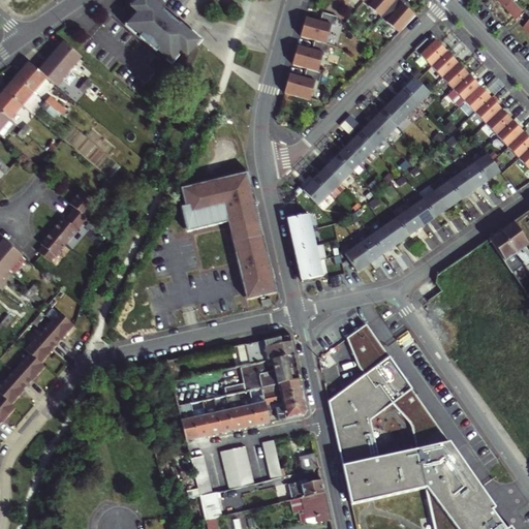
[(197,41),(150,0),(138,0),(123,20),(139,33),(178,65),(197,41)]
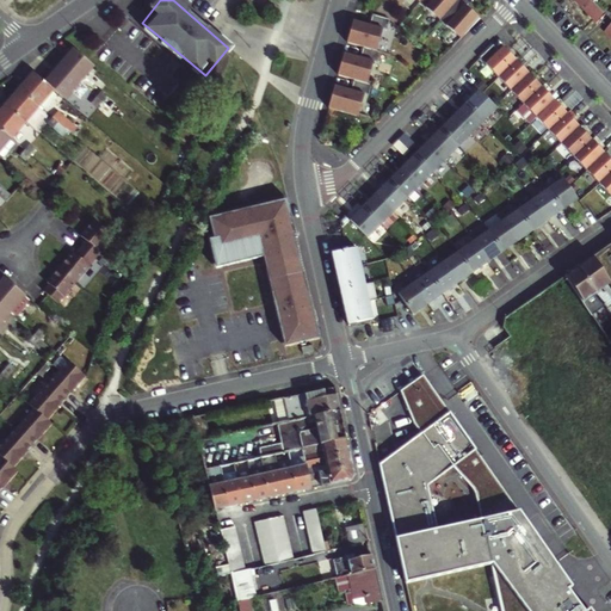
[(455,2),(452,0),(419,0),(417,4),(437,22),(455,2)]
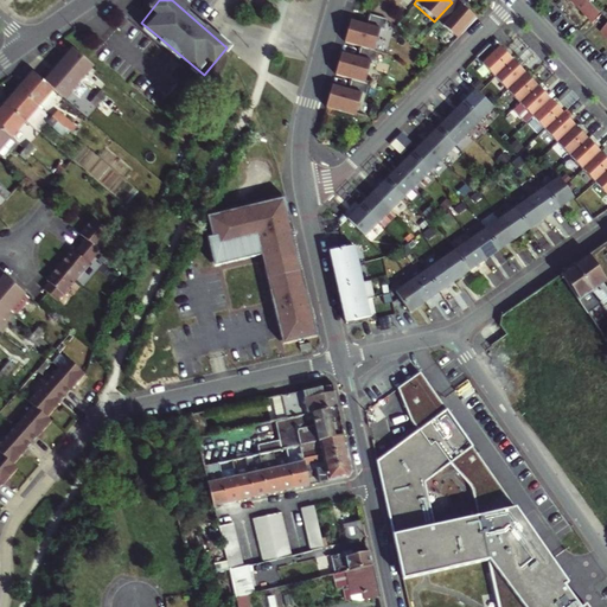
[(606,0),(566,0),(590,26),(602,14),(593,2),(595,0),(606,0)]
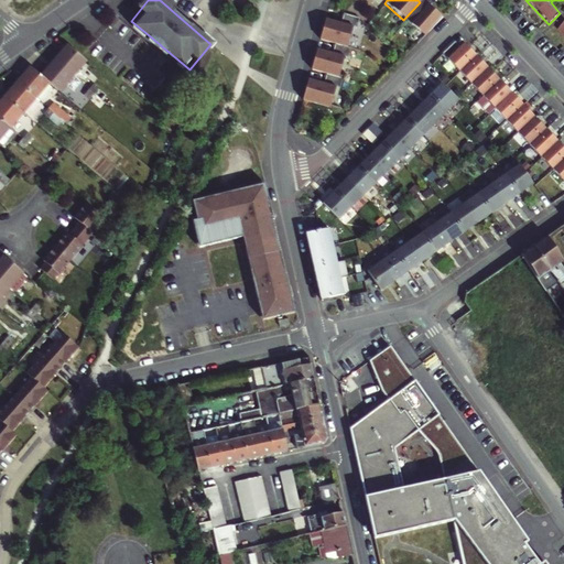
[(440,20),(420,2),(403,20),(423,36),(440,20)]
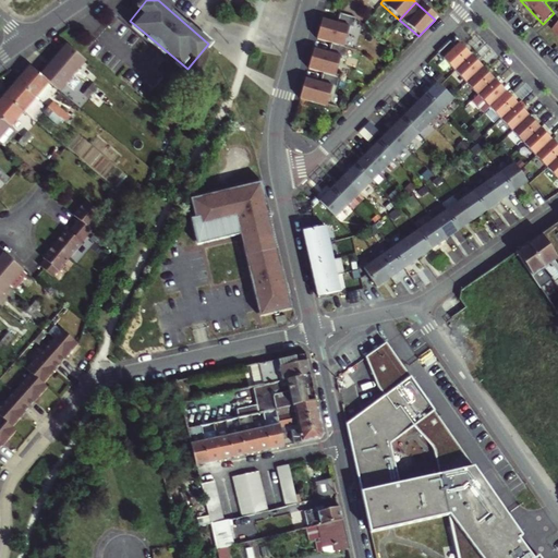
[(348,27),(320,20),(315,43),(342,49),(348,27)]
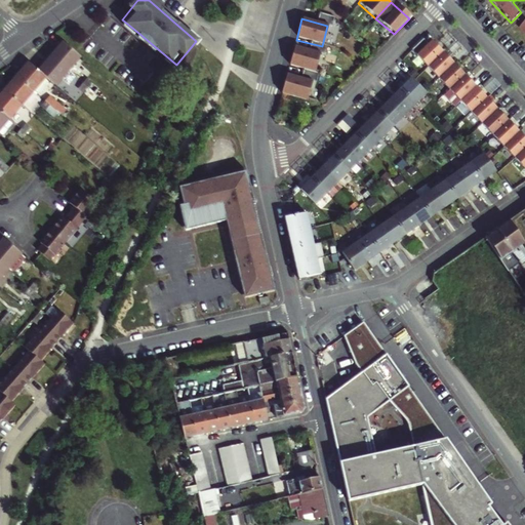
[(443,51),(432,40),(416,54),(429,66),(443,51)]
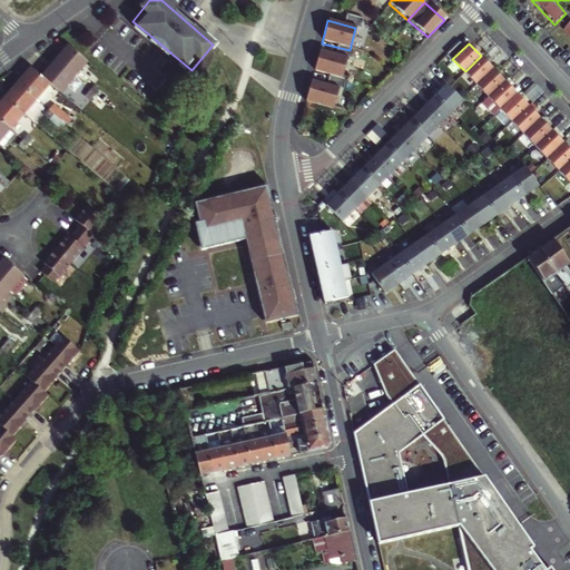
[(65,55),(58,62),(74,76),(87,61),(68,45),(62,51),(65,55)]
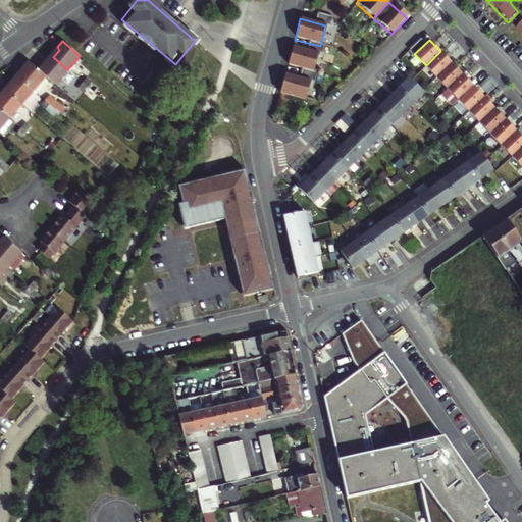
[(318,52),(293,45),(286,66),(312,72),(318,52)]
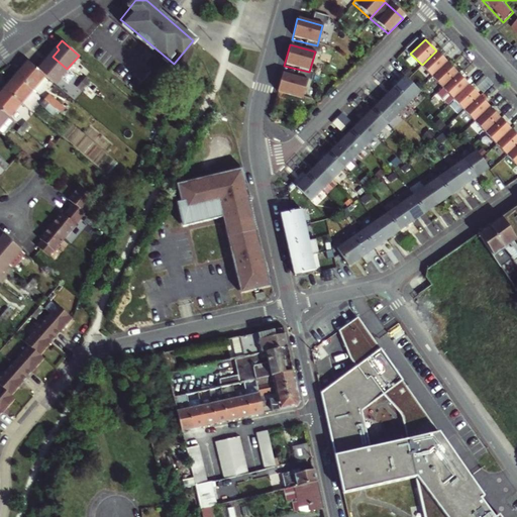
[(448,62),(436,50),(422,65),(432,76),(448,62)]
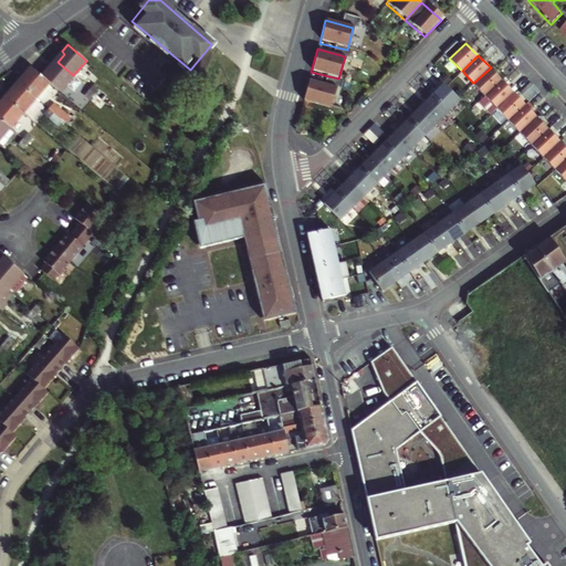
[(60,91),(73,75),(58,62),(50,71),(48,69),(41,75),(50,82),(60,91)]
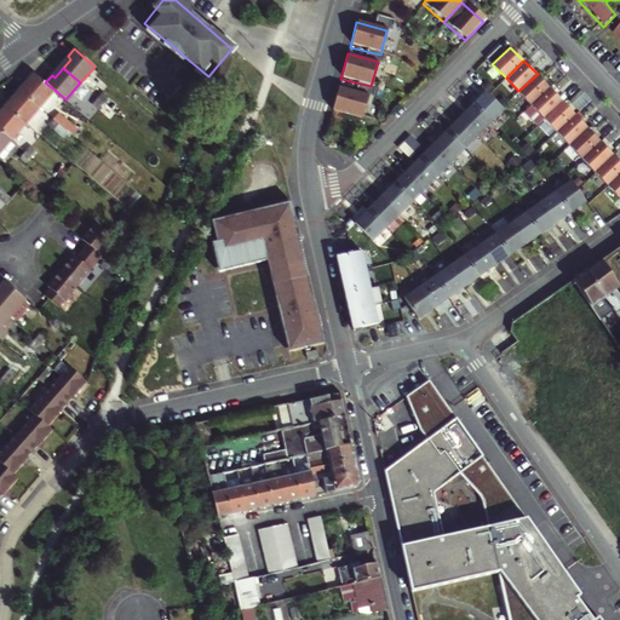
[(39,108),(55,90),(45,82),(35,74),(28,81),(30,84),(23,93),(39,108)]
